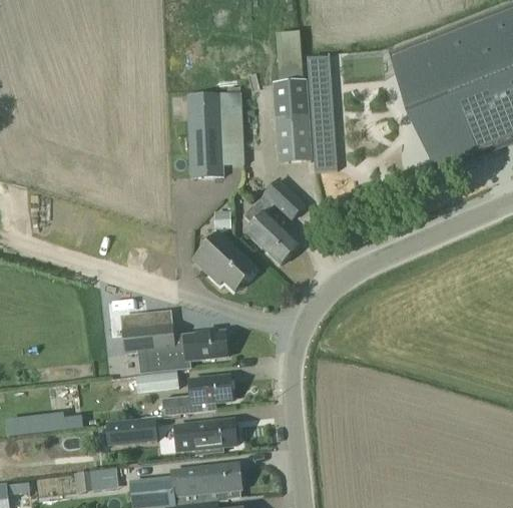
[(512,137),(512,9),(392,57),(436,168),(512,137)]
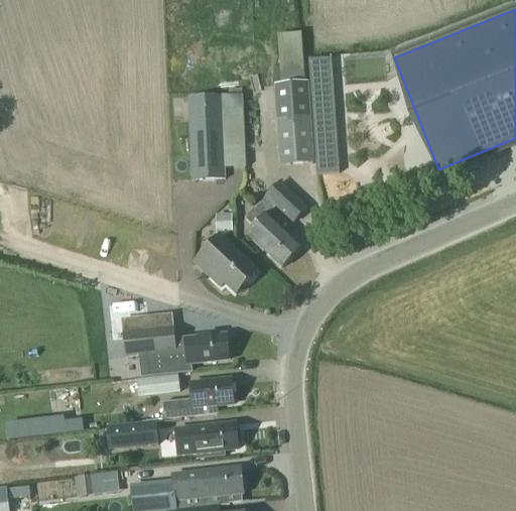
[(273,75),(296,74),(294,31),(271,32),(273,75)]
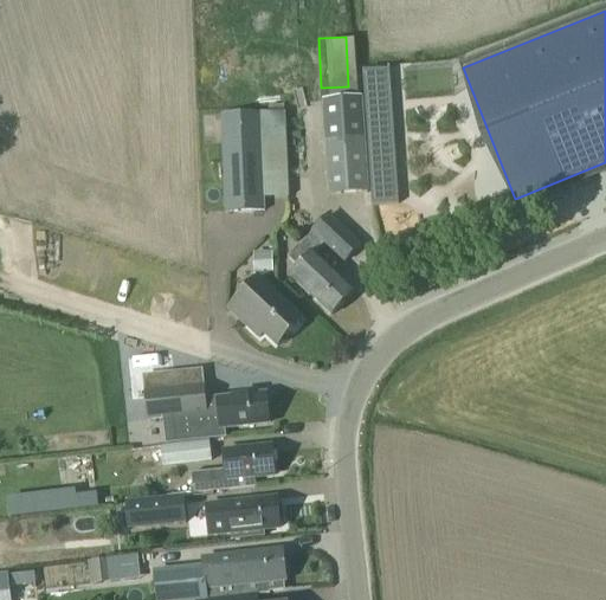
[(398,201),(388,63),(362,65),(372,202),(398,201)]
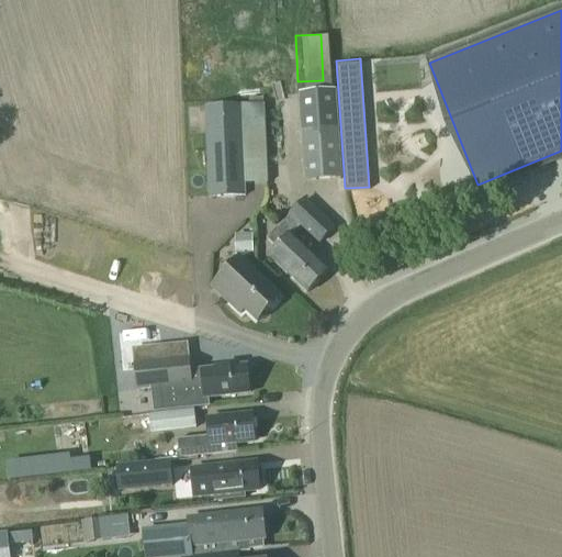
[(343,175),(336,87),(299,89),(304,178),(343,175)]
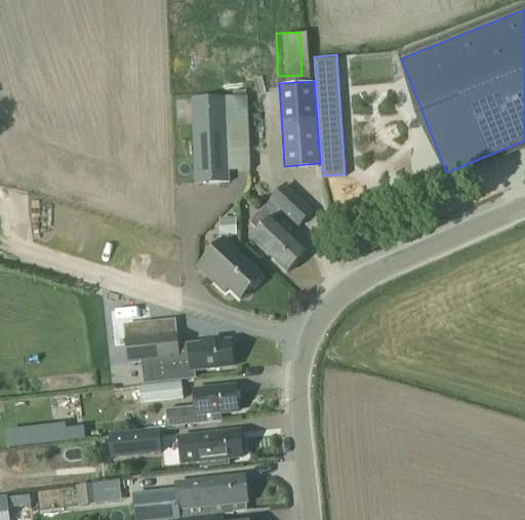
[(192,95),(195,182),(196,182),(231,181),(231,169),(229,94),(228,94),(192,95)]
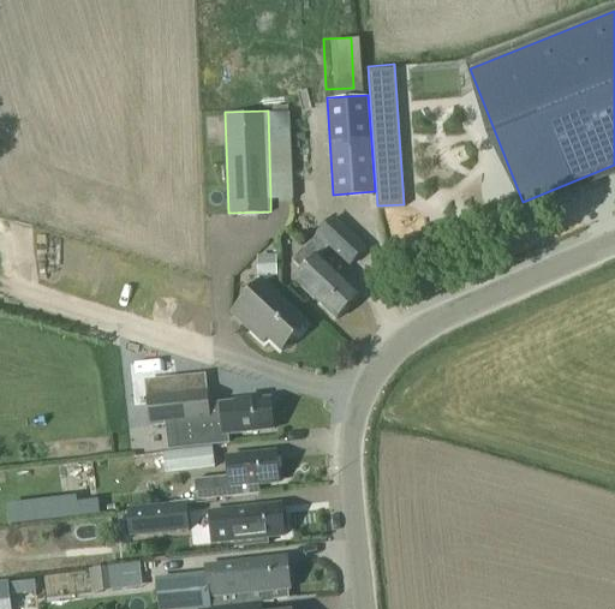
[(335,216),(294,258),(304,268),(296,276),(338,316),(360,292),(320,252),(329,243),(350,262),(366,245),(335,216)]
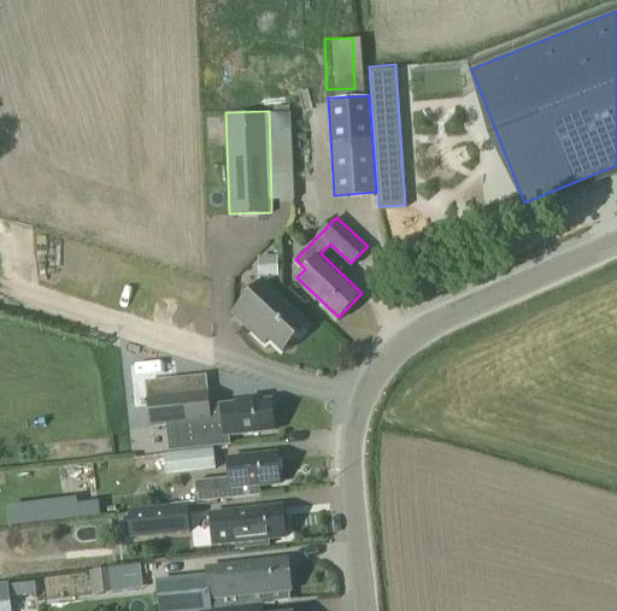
[(259,272),(276,271),(276,253),(259,253),(259,272)]
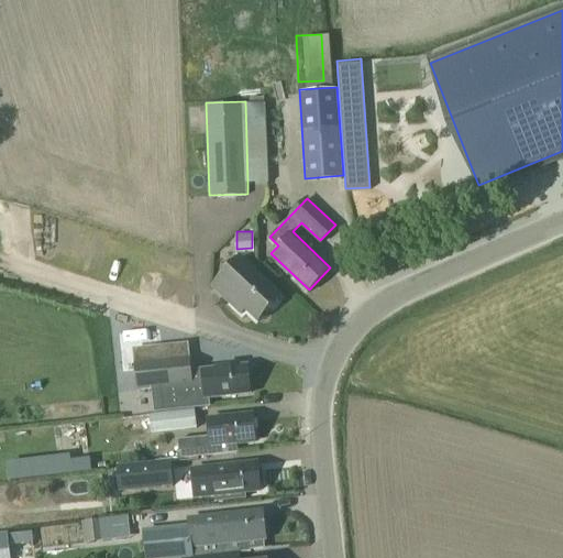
[(242,255),(219,280),(229,288),(225,293),(243,309),(246,305),(260,317),(282,293),(242,255)]
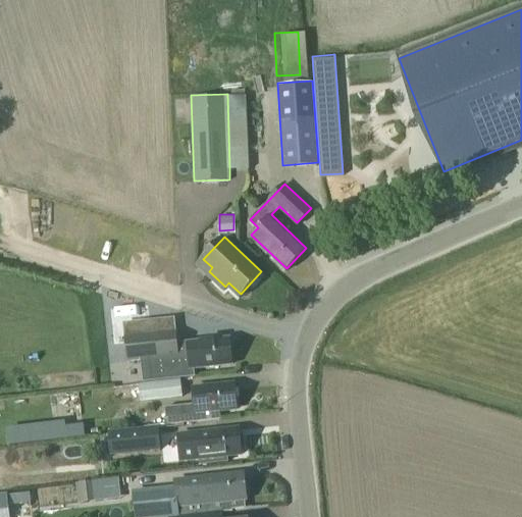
[(177,352),(174,328),(150,331),(149,318),(124,320),(128,356),(177,352)]
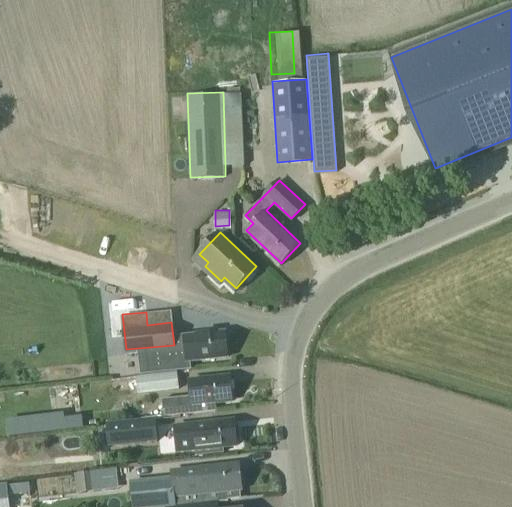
[(225,330),(184,334),(187,359),(227,355),(225,330)]
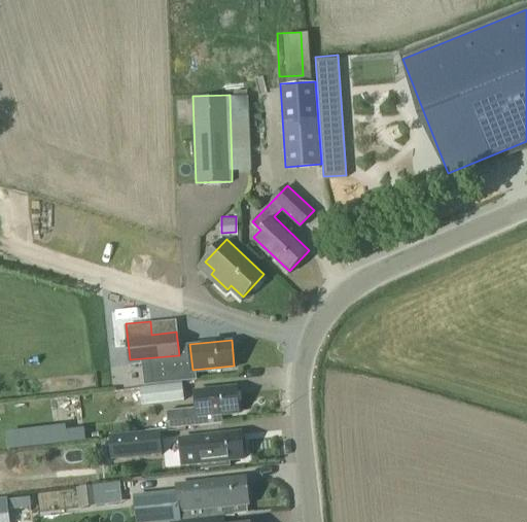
[(182,380),(140,385),(142,404),(184,398),(182,380)]
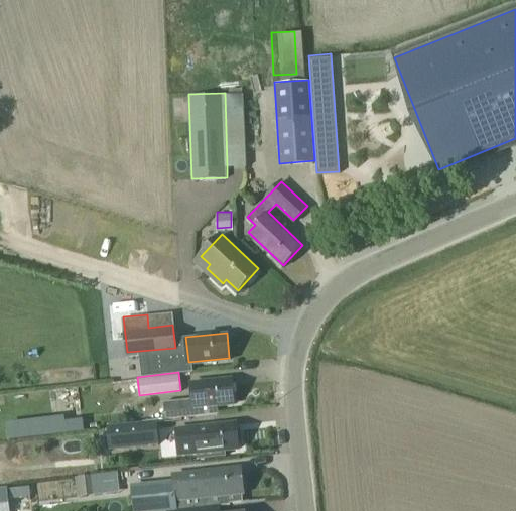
[(231,377),(191,381),(195,414),(218,412),(217,404),(234,403),(231,377)]
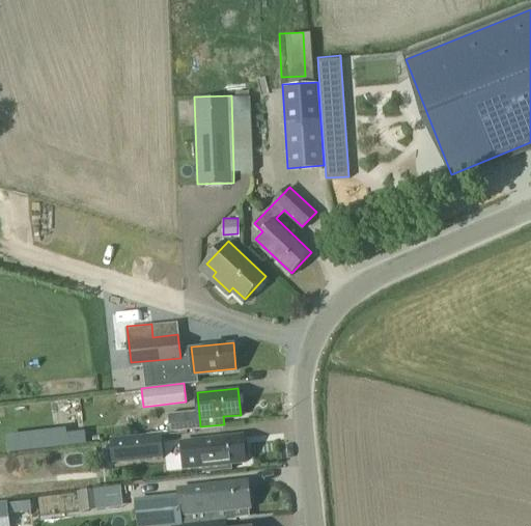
[(250,414),(251,424),(275,423),(274,413),(250,414)]
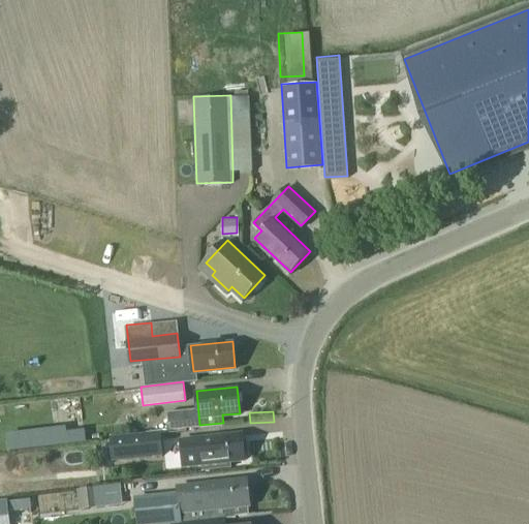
[(83,441),(82,431),(63,433),(63,429),(6,435),(6,437),(7,450),(83,441)]
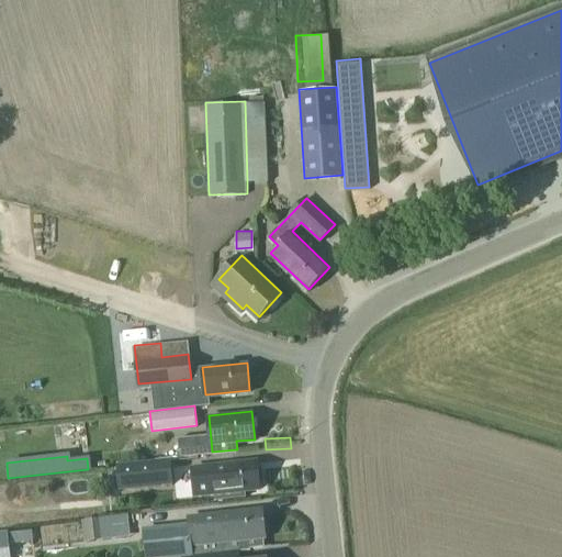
[(172,482),(170,459),(141,463),(141,464),(117,467),(121,489),(172,482)]
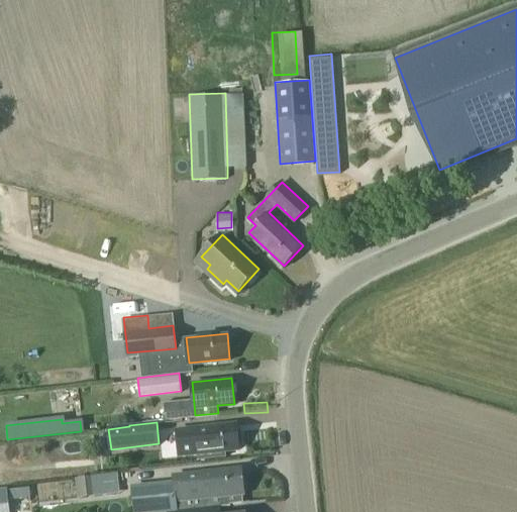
[(177,428),(180,454),(239,448),(236,422),(177,428)]
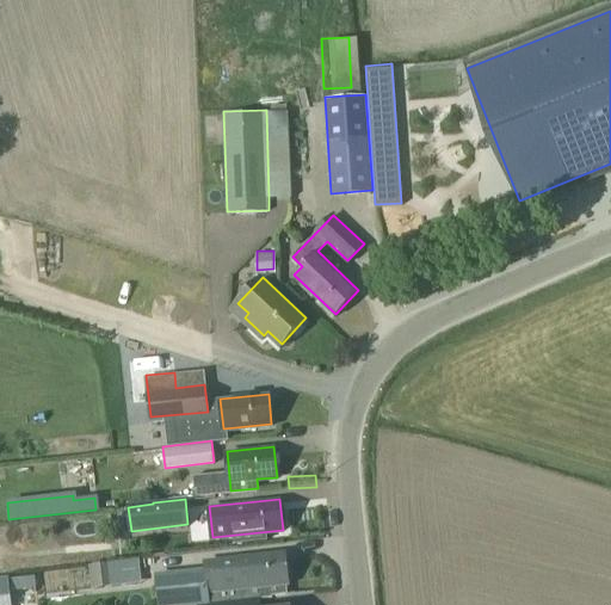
[(289,582),(288,570),(292,567),(291,557),(285,555),(285,551),(218,559),(205,568),(155,574),(159,604),(199,600),(209,599),(209,602),(260,596),(272,594),(287,592),(285,582),(289,582)]
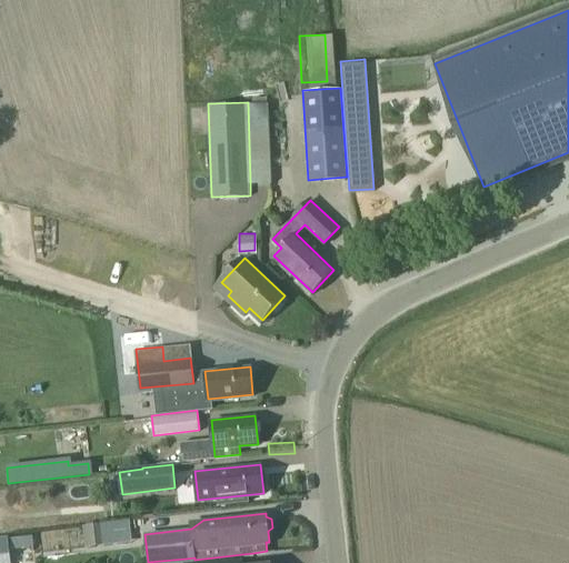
[(113,534),(132,533),(131,515),(112,516),(113,534)]
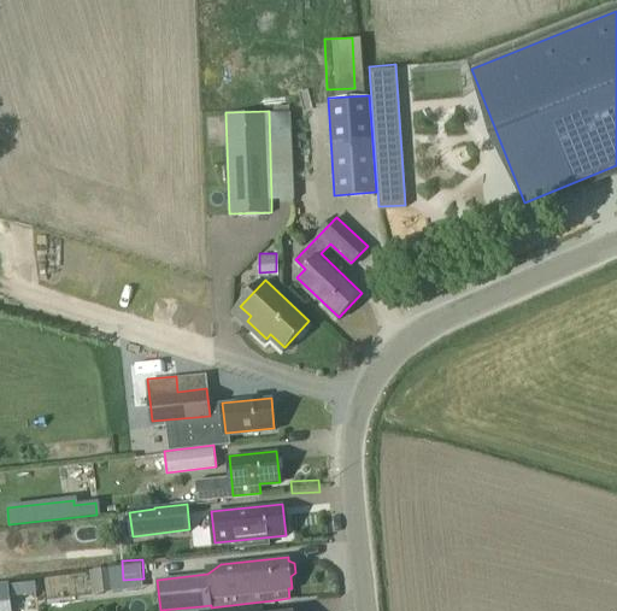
[(98,568),(88,568),(90,591),(100,589),(98,568)]
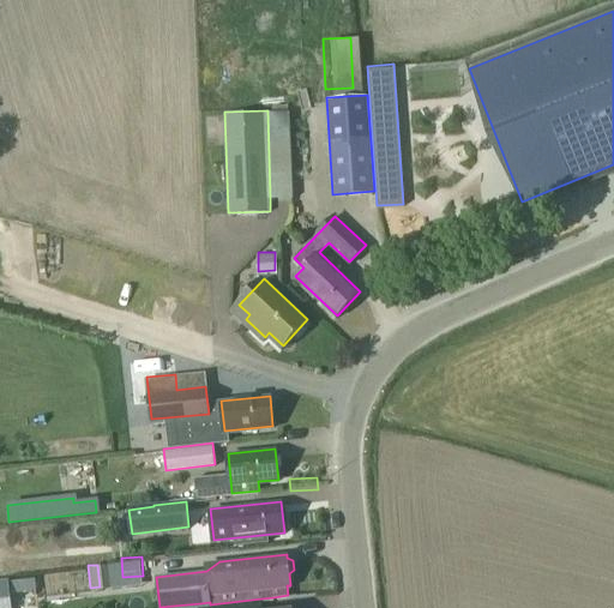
[(35,589),(34,577),(24,578),(25,590),(35,589)]
